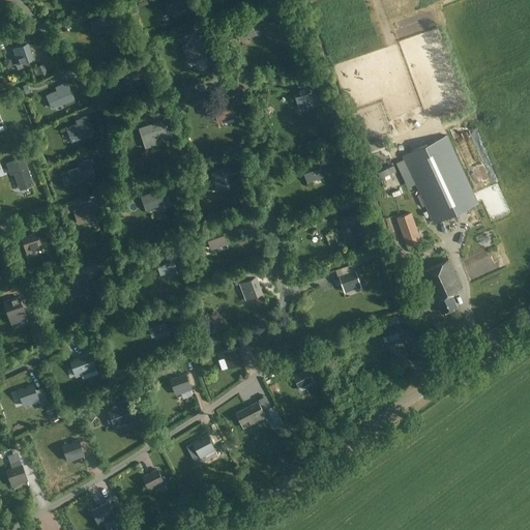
[(184,7),(181,0),(165,0),(170,12),(184,7)]
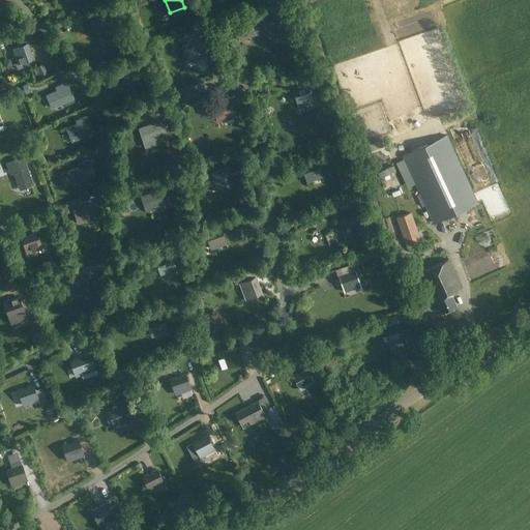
[(113,28),(109,15),(91,21),(95,33),(113,28)]
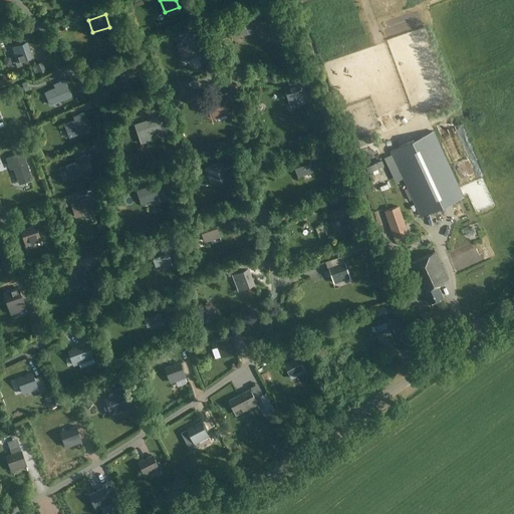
[(290,43),(287,35),(280,38),(282,46),(290,43)]
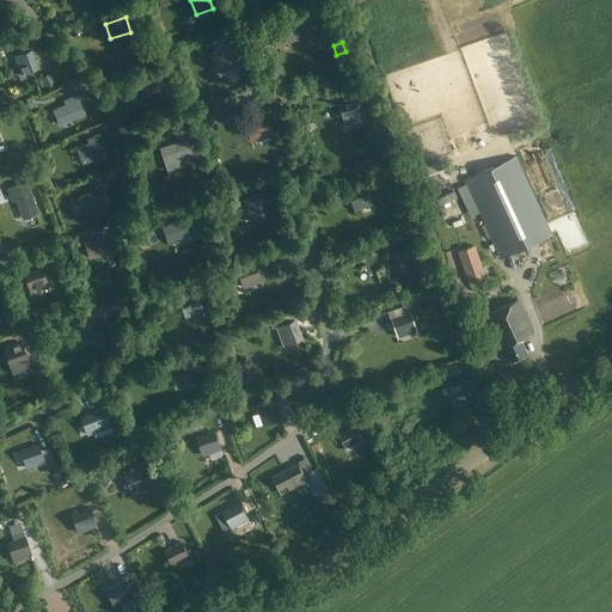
[(38,67),(32,49),(14,55),(20,73),(38,67)]
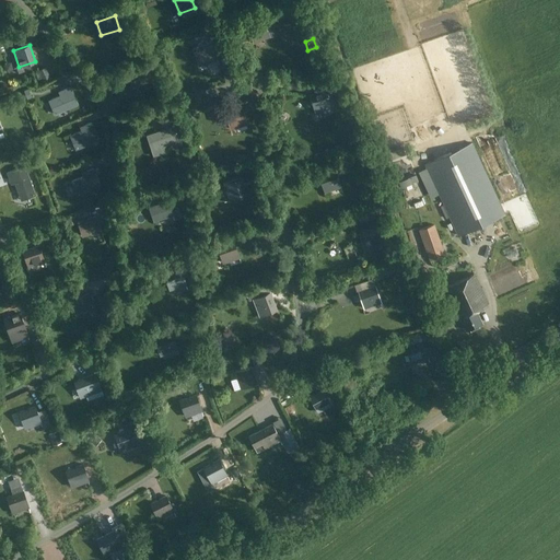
[(218,59),(213,45),(195,51),(199,66),(218,59)]
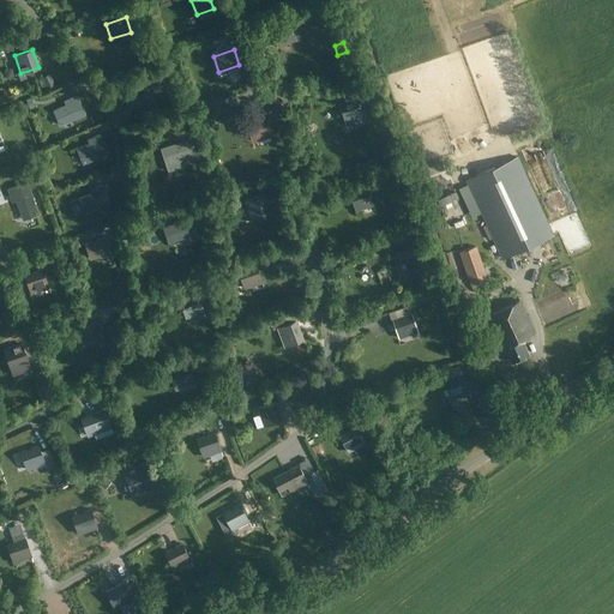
[(55,84),(50,73),(42,77),(47,88),(55,84)]
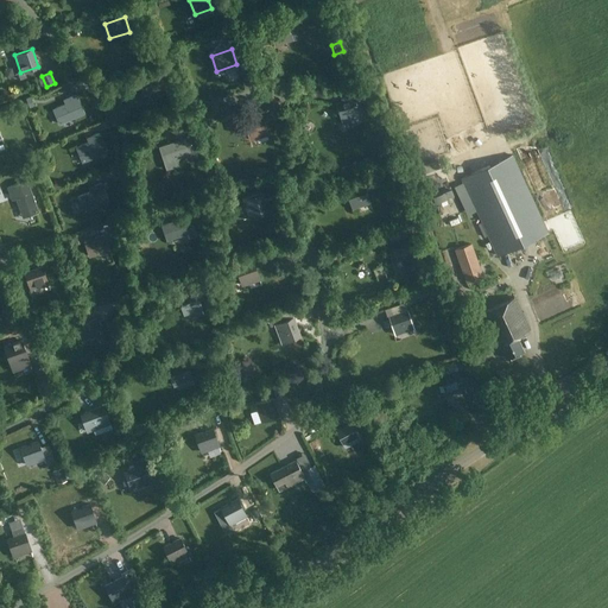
[(86,114),(78,97),(52,109),(59,125),(86,114)]
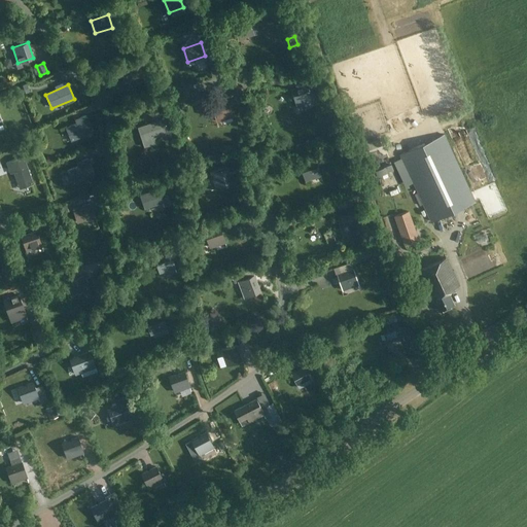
[(312,100),(308,84),(292,89),(296,104),(312,100)]
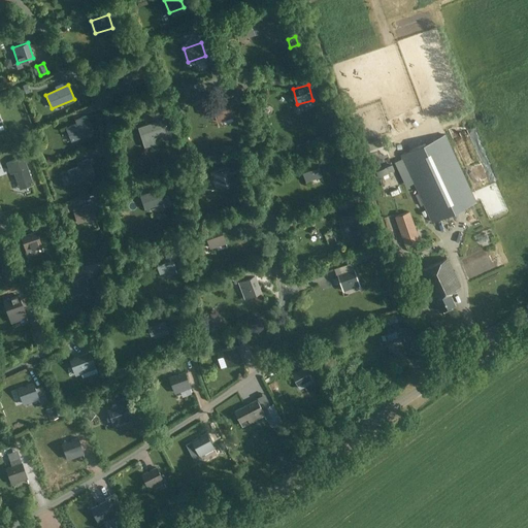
[(233,117),(228,101),(212,106),(212,104),(204,106),(207,114),(215,112),(218,122),(233,117)]
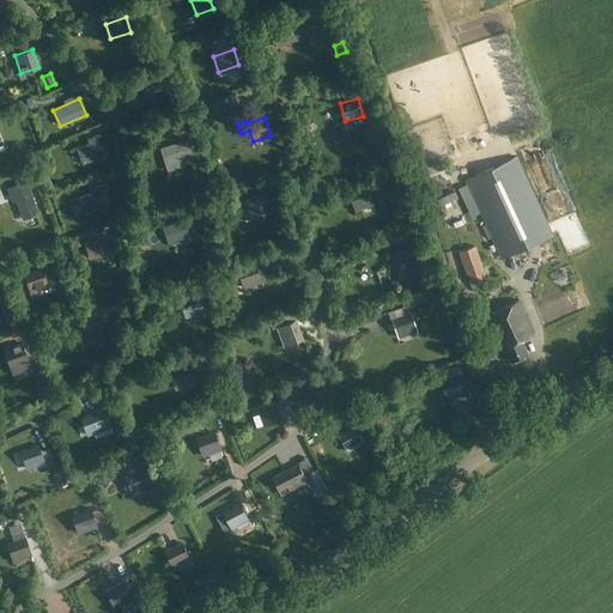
[(290,129),(287,121),(275,125),(278,133),(290,129)]
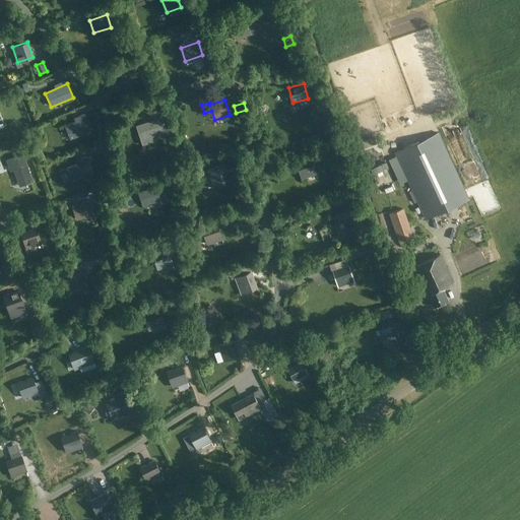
[(92,130),(86,117),(65,126),(70,139),(92,130)]
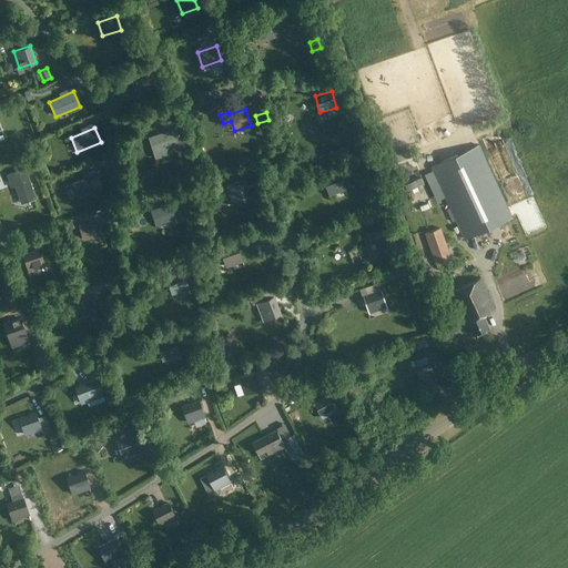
[(184,146),(179,128),(150,138),(156,158),(166,154),(164,148),(178,143),(180,149),(184,146)]
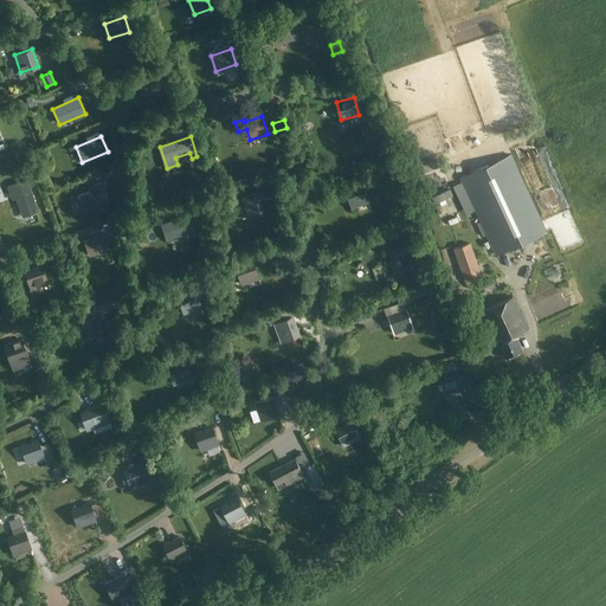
[(468,152),(464,143),(457,147),(462,155),(468,152)]
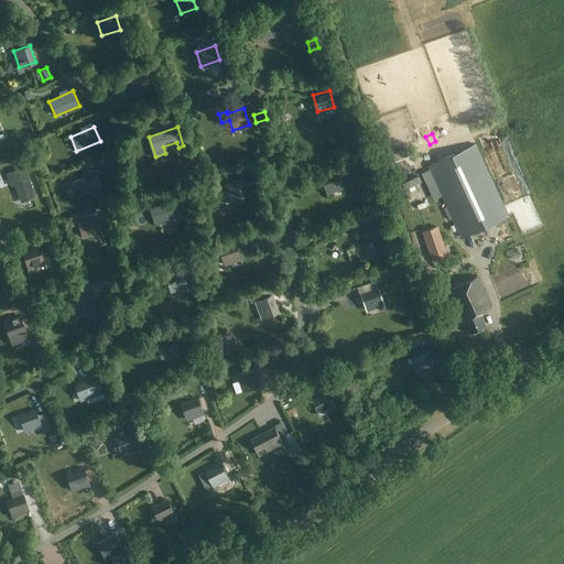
[(509,215),(476,143),(429,165),(462,237),(509,215)]
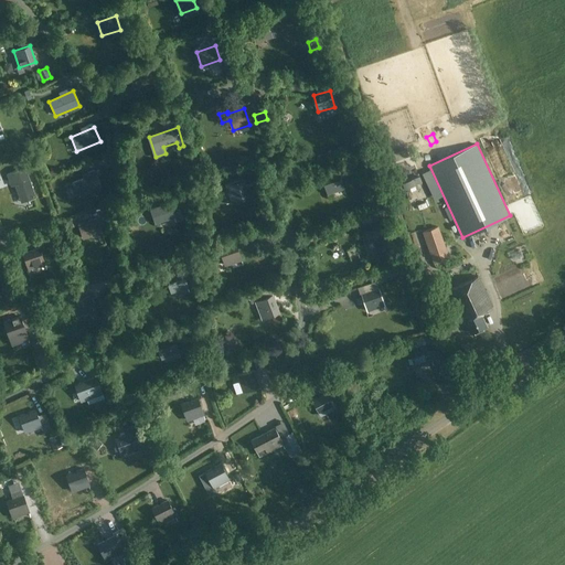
[(412,162),(404,164),(407,181),(416,179),(412,162)]
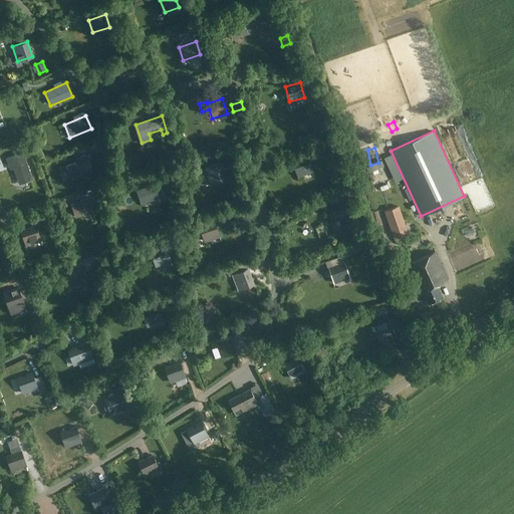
[(33,180),(23,152),(9,157),(19,185),(33,180)]
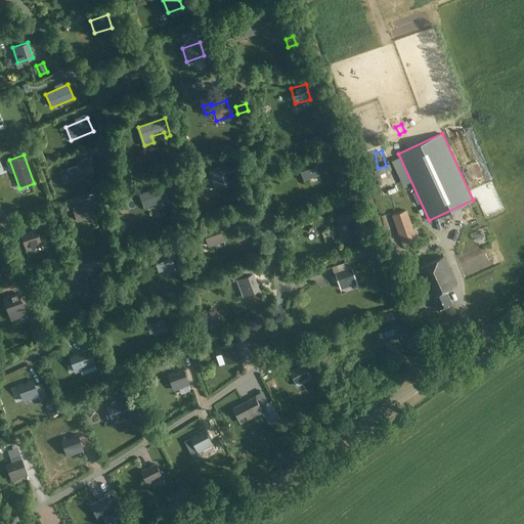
[(181,161),(177,157),(171,162),(175,166),(181,161)]
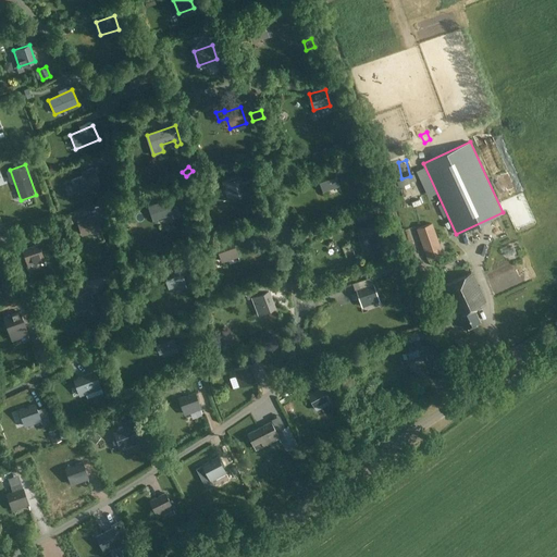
[(100,185),(95,171),(71,180),(76,195),(100,185)]
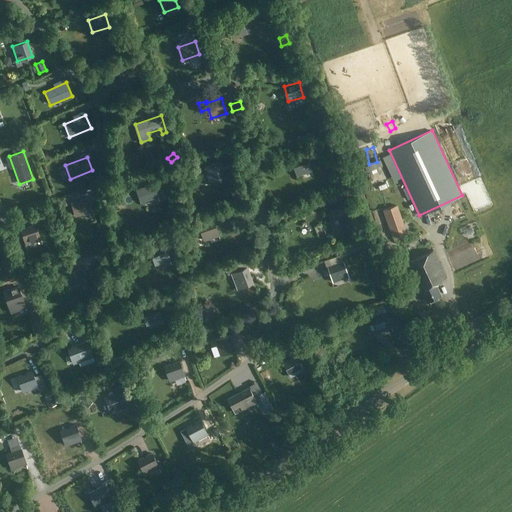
[(313,172),(308,158),(294,162),(298,177),(313,172)]
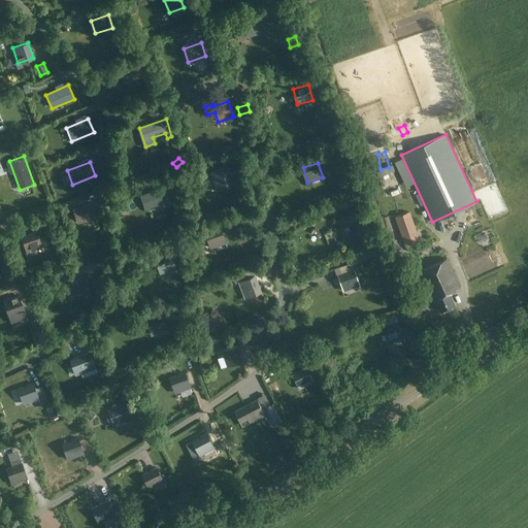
[(231,185),(227,169),(211,173),(216,189),(231,185)]
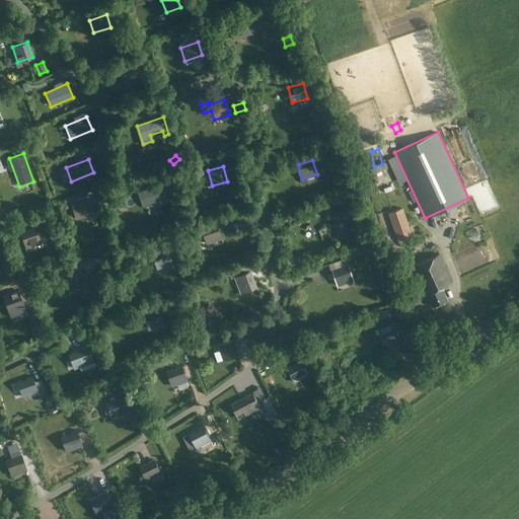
[(391,172),(377,178),(386,200),(400,194),(391,172)]
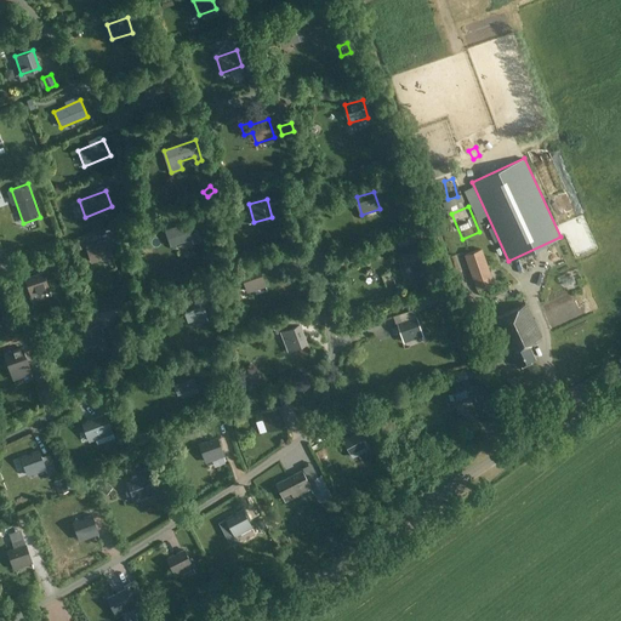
[(193,227),(192,221),(166,231),(171,245),(192,238),(188,228),(193,227)]
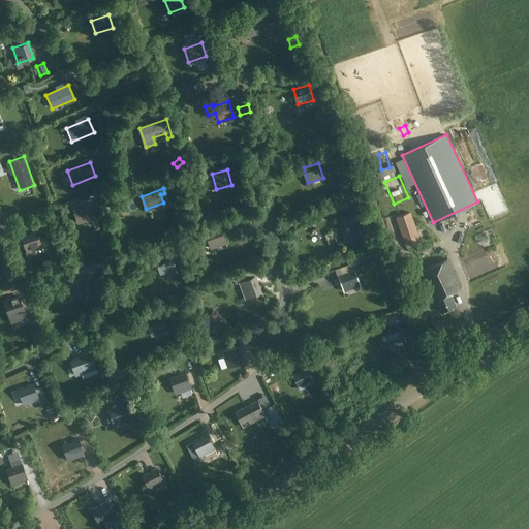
[(96,217),(92,205),(74,210),(79,223),(96,217)]
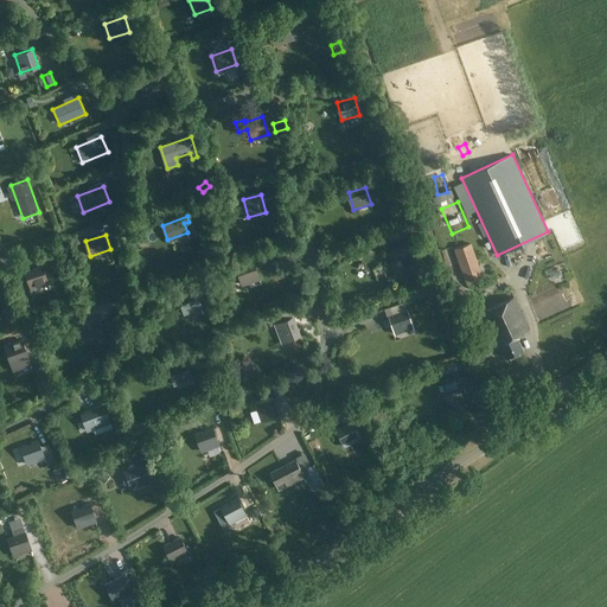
[(416,263),(408,238),(390,244),(396,261),(401,260),(403,268),(416,263)]
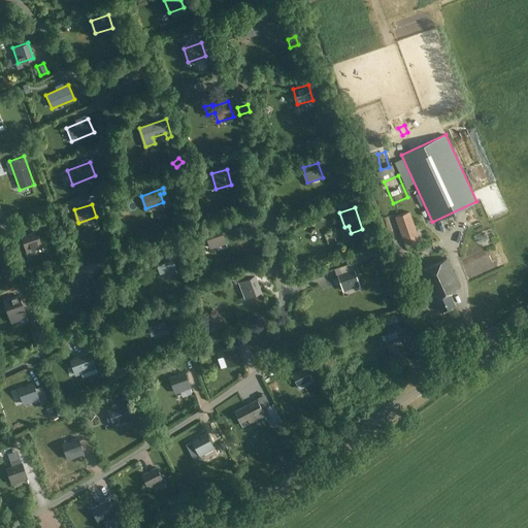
[(421,240),(410,211),(396,217),(406,245),(421,240)]
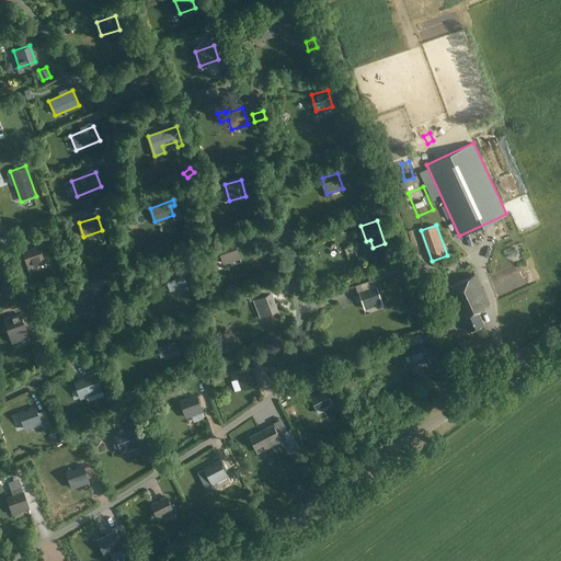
[(512,235),(504,225),(494,231),(501,241),(512,235)]
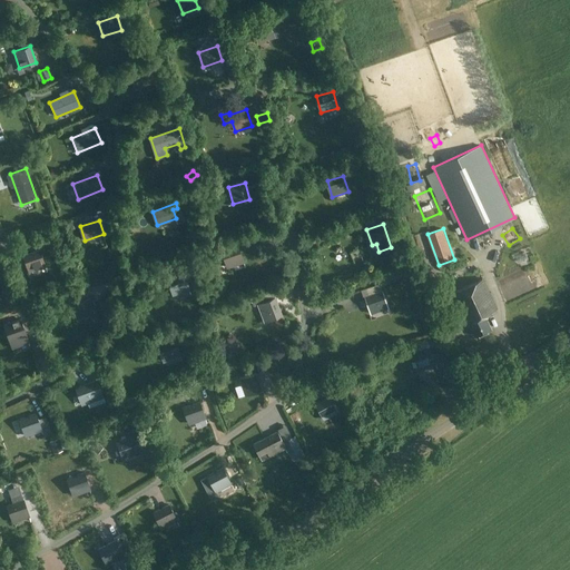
[(245,263),(238,246),(223,252),(228,268),(245,263)]
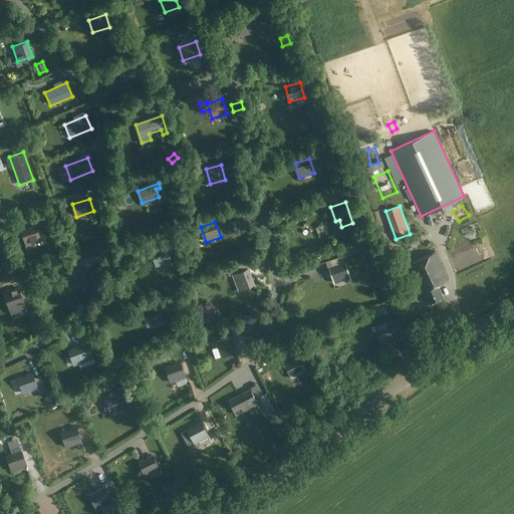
[(41,240),(36,225),(21,231),(27,245),(41,240)]
